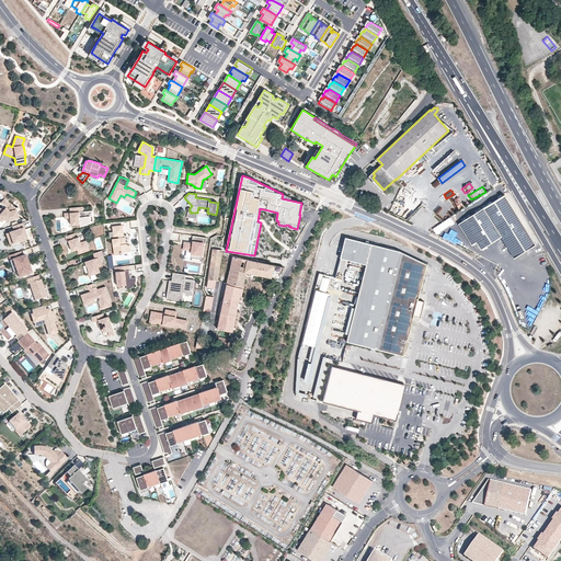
[(477,243),(481,250),(502,237),(515,258),(536,244),(505,195),(484,207),(476,213),(464,220),(477,243)]
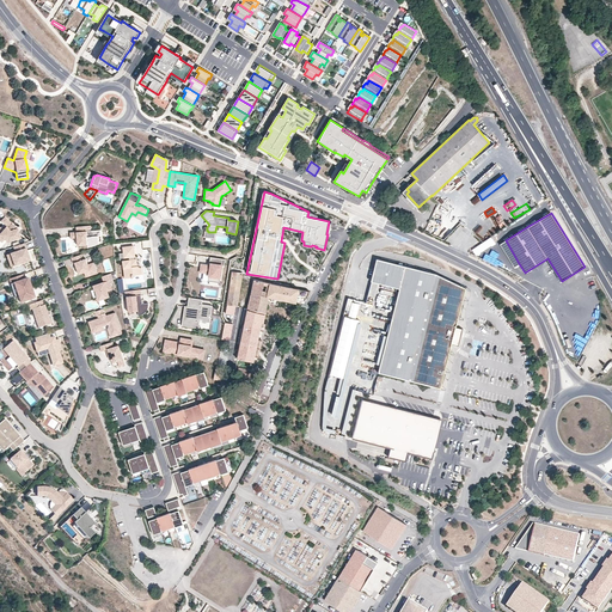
[(4,230),(0,233),(0,236),(5,240),(7,243),(20,238),(17,228),(5,218),(1,221),(8,227),(7,230),(6,228),(4,230)]
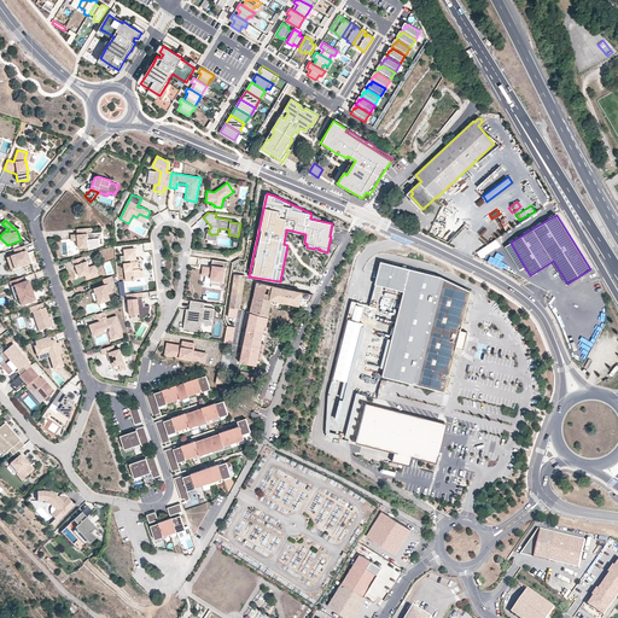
[(503,220),(497,225),(503,232),(509,227),(503,220)]
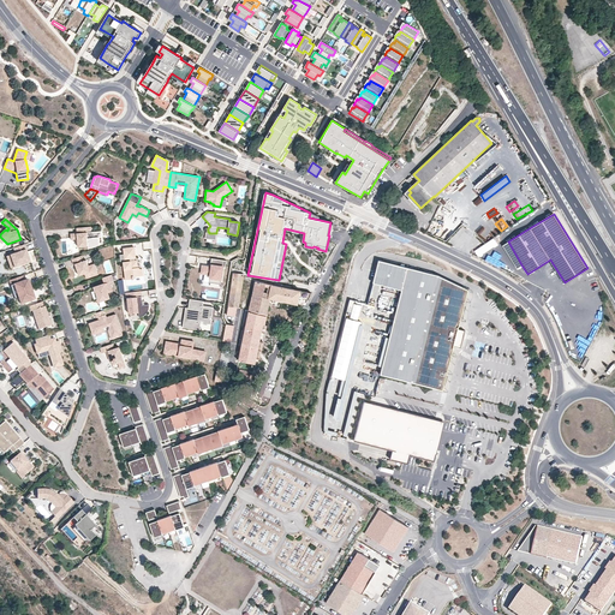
[(91,227),(79,228),(79,233),(77,233),(71,234),(71,239),(77,239),(78,248),(88,246),(88,238),(93,238),(91,227)]
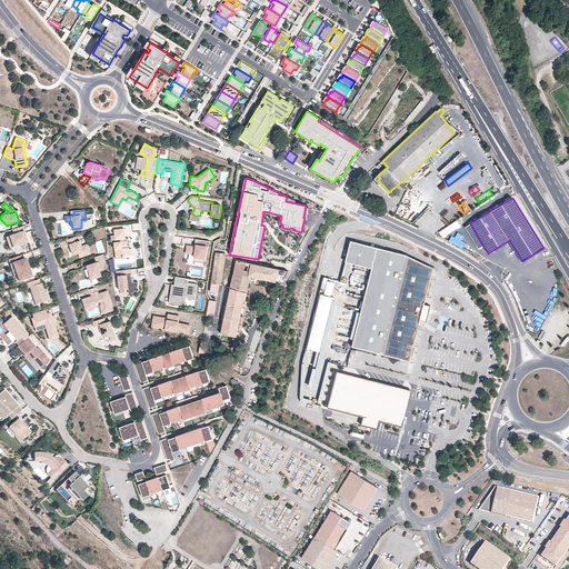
[(92,219),(86,220),(81,220),(81,228),(82,230),(92,227),(92,219)]
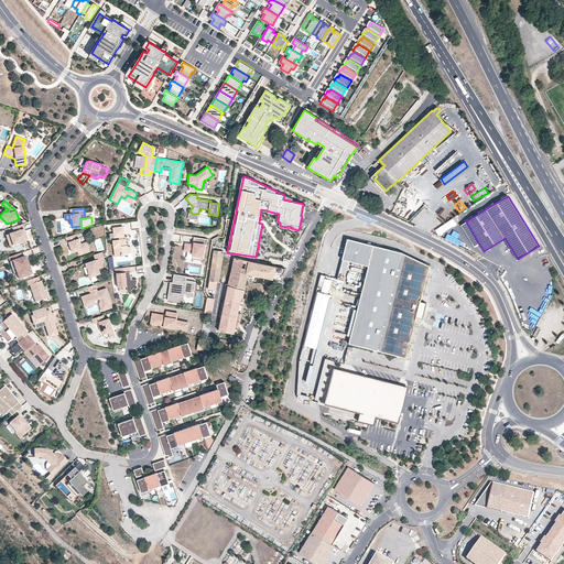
[(479,245),(466,221),(462,225),(476,247),(479,245)]
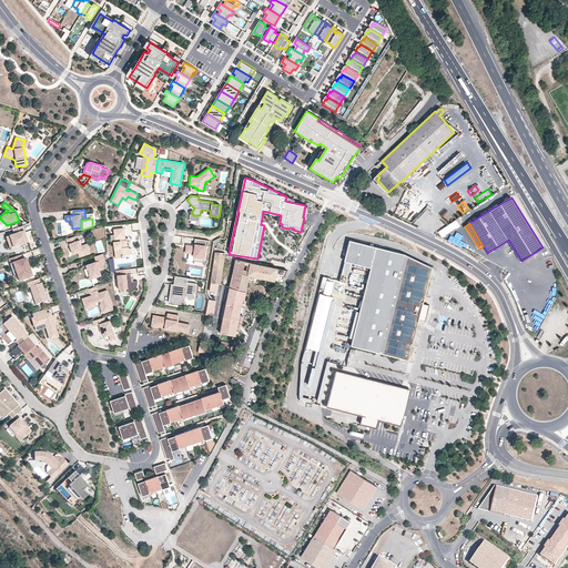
[(22,226),(12,229),(14,234),(9,235),(13,247),(28,242),(26,237),(24,237),(23,234),(24,234),(22,226)]
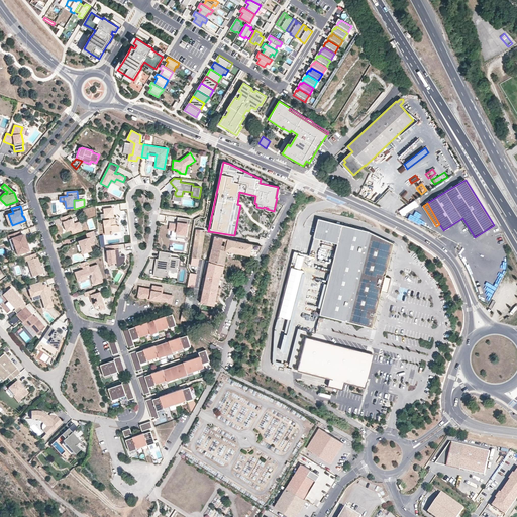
[(117,225),(115,224),(115,218),(113,218),(113,216),(114,216),(113,208),(104,209),(105,214),(101,214),(102,220),(104,219),(106,234),(112,233),(111,232),(120,231),(119,225),(117,225)]
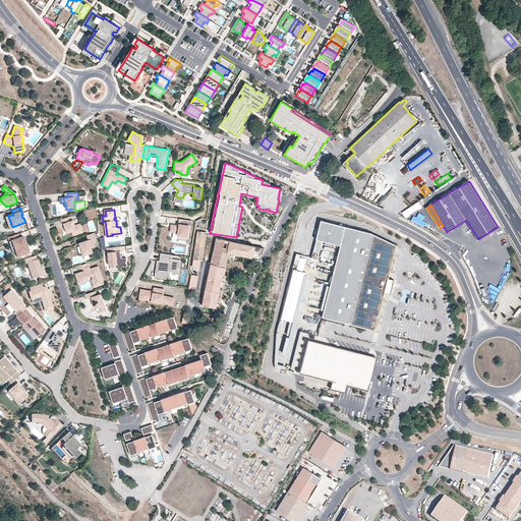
[(69,217),(61,220),(62,224),(64,224),(67,233),(71,232),(72,235),(83,232),(80,223),(74,225),(73,220),(71,221),(69,217)]
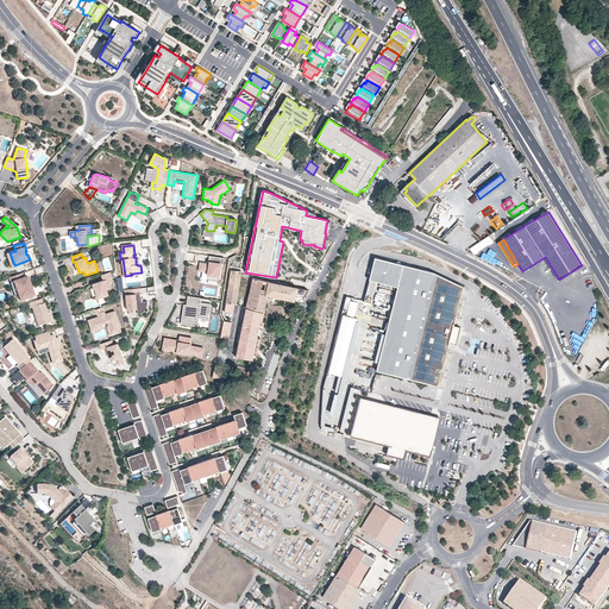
[(315,253),(312,259),(318,264),(321,258),(315,253)]
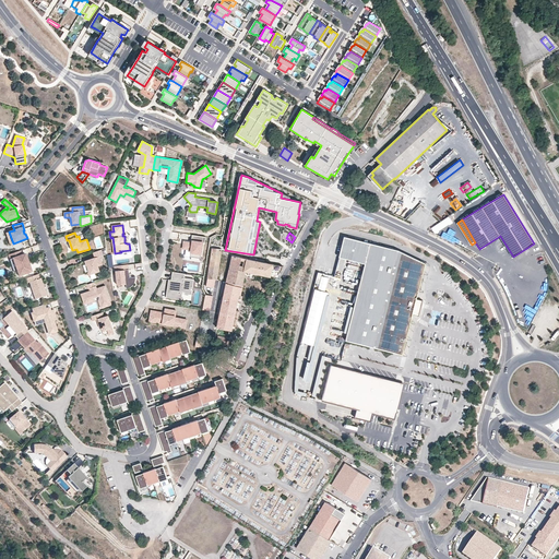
[(205,237),(192,235),(191,240),(192,241),(192,242),(191,242),(185,241),(183,248),(191,250),(190,257),(201,259),(203,242),(205,242),(205,237)]
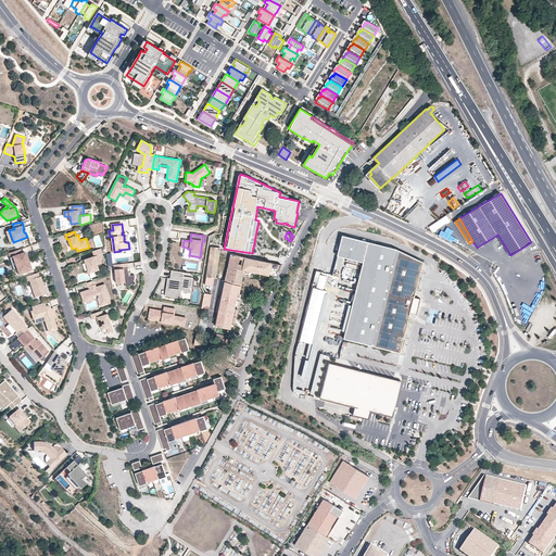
[(261,234),(256,252),(264,253),(268,235),(261,234)]
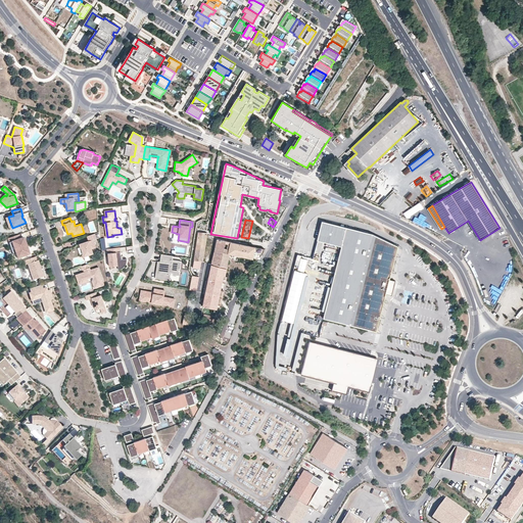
[(374,233),(324,220),(319,239),(343,245),(325,317),(378,330),(387,294),(391,276),(399,245),(374,233)]
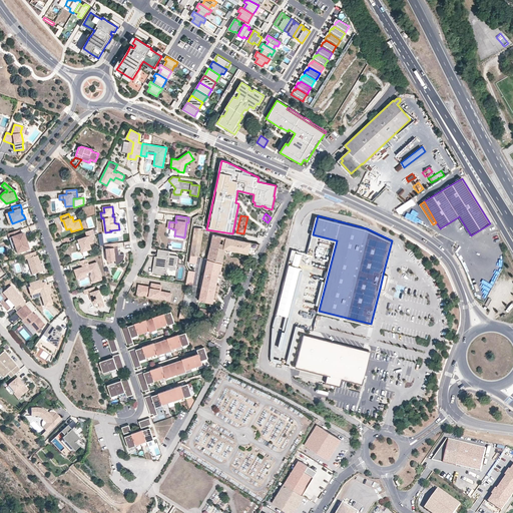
[(249,223),(247,232),(257,234),(259,225),(249,223)]
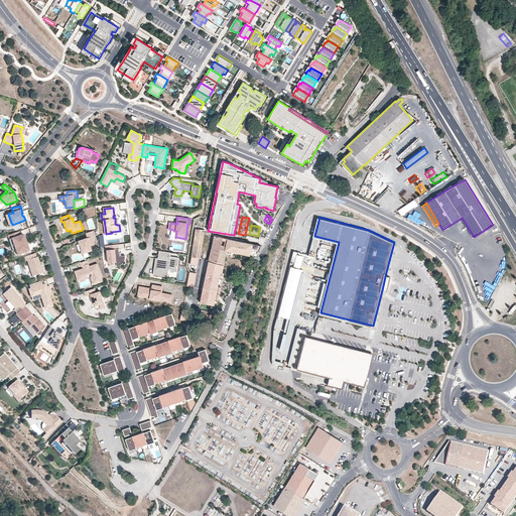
[(204,231),(196,230),(191,256),(201,258),(204,231)]
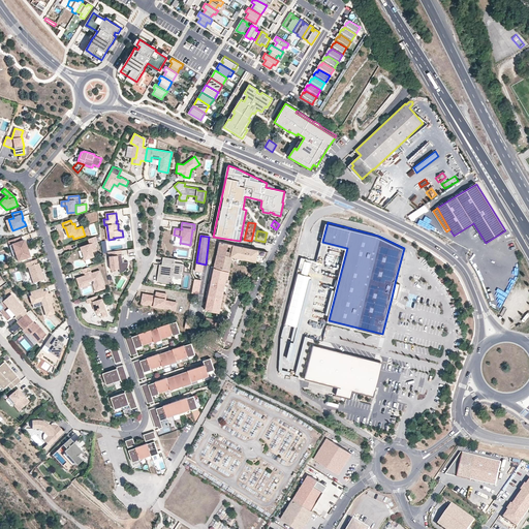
[(24,241),(21,242),(20,237),(10,240),(13,249),(14,249),(17,257),(18,261),(30,257),(28,253),(27,253),(25,248),(24,245),(26,245),(24,241)]
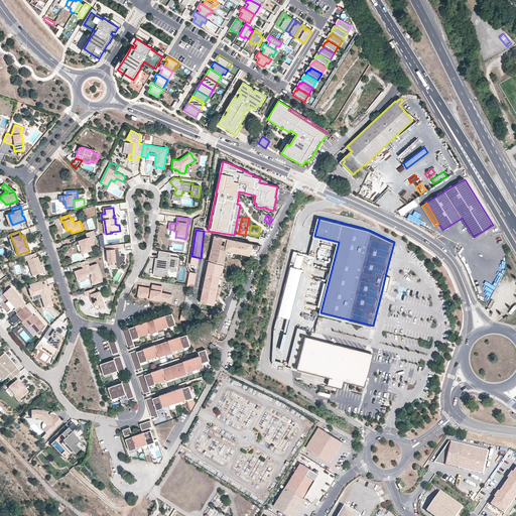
[(95,236),(94,231),(88,233),(89,238),(88,238),(88,239),(86,240),(86,239),(81,241),(85,253),(94,250),(92,245),(96,244),(94,236),(95,236)]
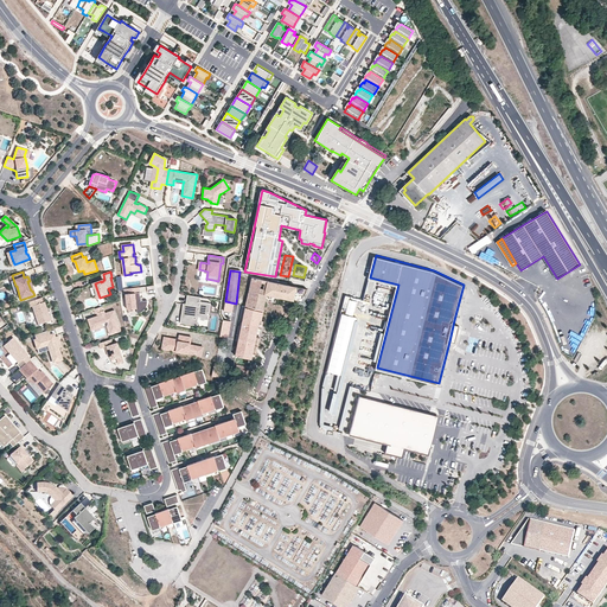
[(12,275),(8,276),(16,296),(19,295),(17,286),(16,286),(12,275)]
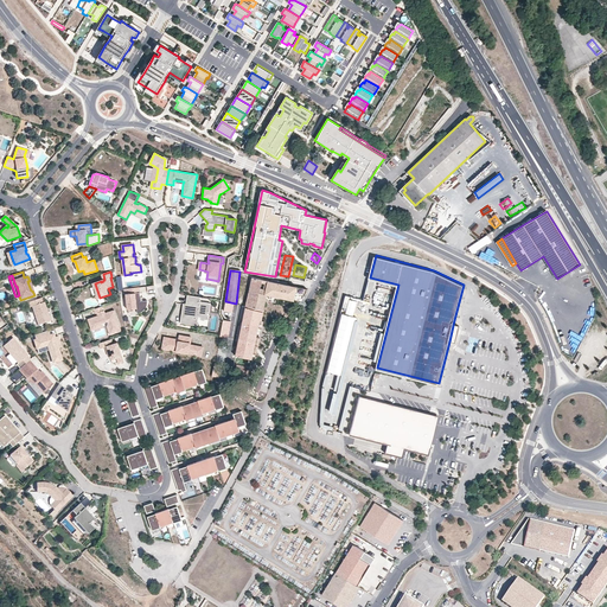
[(268,282),(251,278),(235,356),(250,358),(261,310),(262,311),(266,299),(266,294),(275,296),(301,301),(307,289),(268,282)]
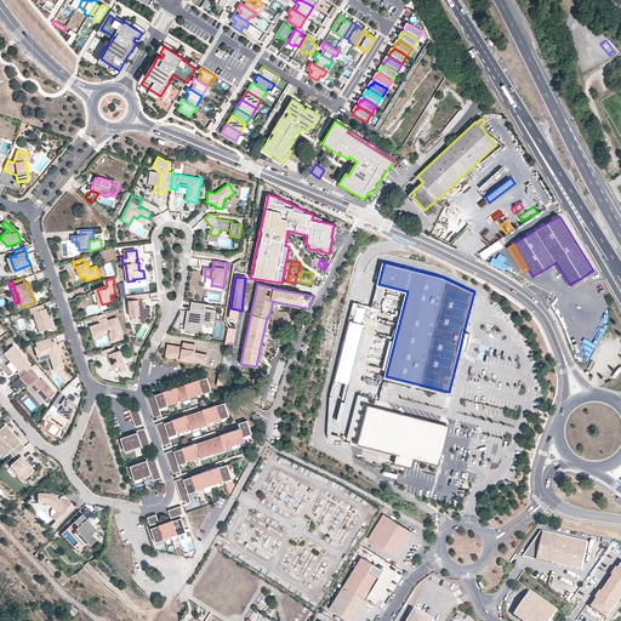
[(143,306),(143,300),(142,294),(127,296),(127,301),(129,301),(130,317),(140,315),(141,320),(143,319),(146,319),(147,318),(148,317),(149,314),(151,312),(151,311),(151,308),(151,307),(146,308),(143,306)]
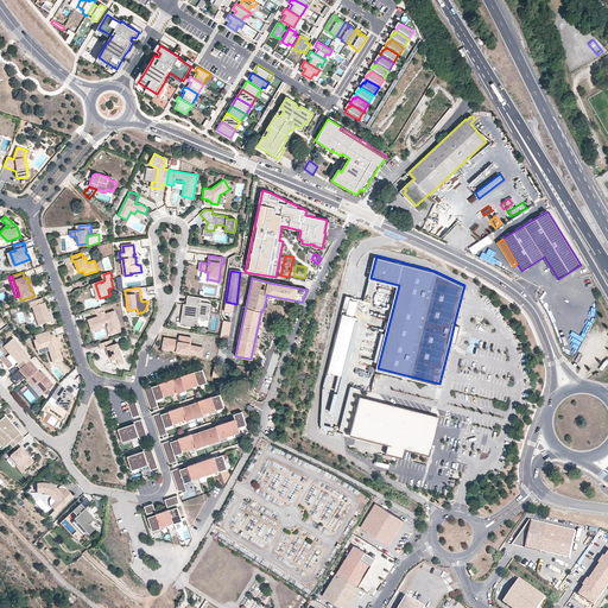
[(210,311),(211,304),(201,302),(202,298),(188,296),(187,304),(185,310),(183,310),(181,323),(191,325),(192,316),(198,317),(207,318),(208,311),(210,311)]
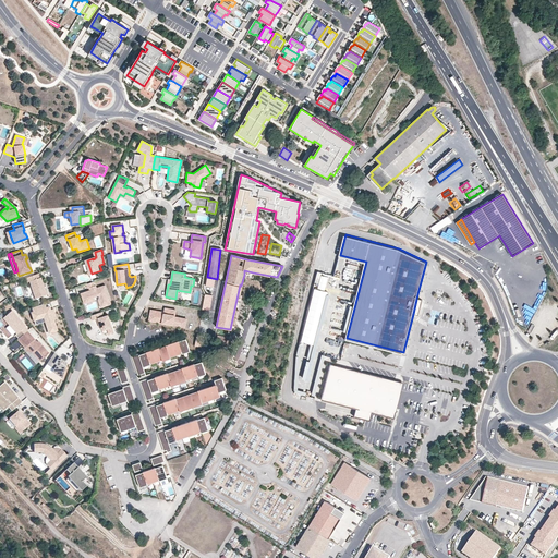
[(329,275),(318,273),(301,342),(311,344),(302,378),(307,379),(329,291),(325,290),(329,275)]
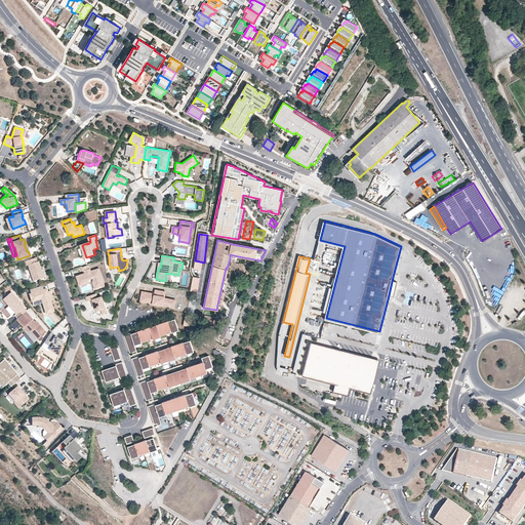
[(36,257),(24,261),(25,266),(28,266),(33,281),(45,277),(43,272),(42,272),(38,261),(37,261),(36,257)]
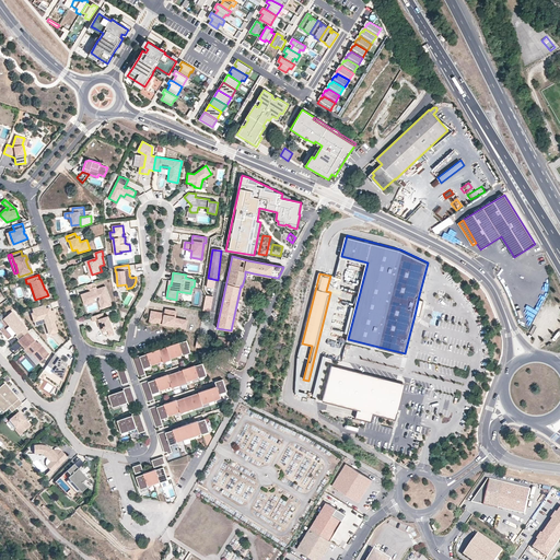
[(547,288),(550,280),(536,275),(533,282),(547,288)]
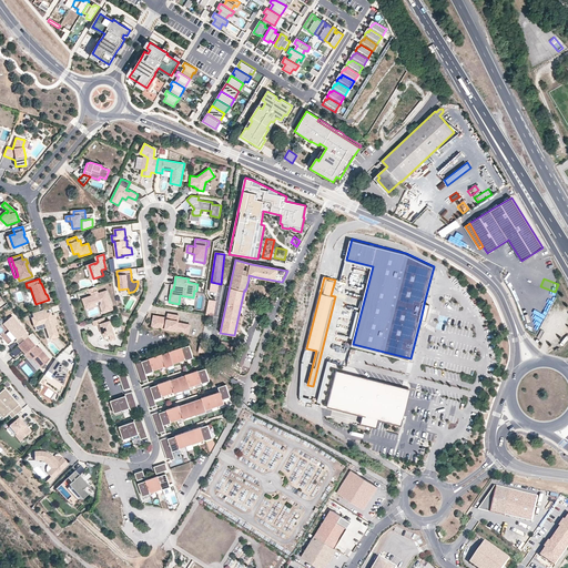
[(97,286),(88,290),(89,294),(92,293),(93,295),(82,298),(84,306),(95,303),(101,301),(101,303),(100,305),(103,313),(113,310),(107,290),(99,293),(97,286)]
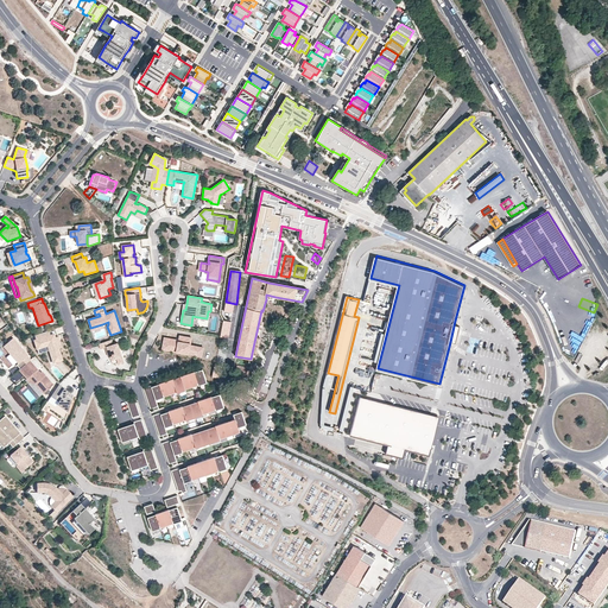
[(232,322),(223,321),(221,337),(229,339),(232,322)]
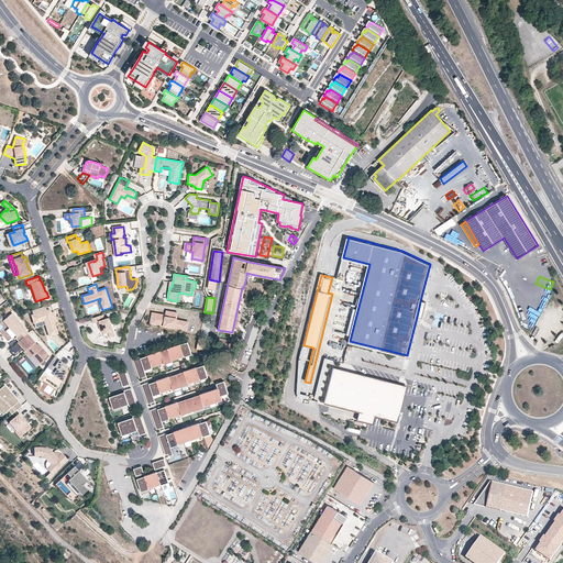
[(428,299),(421,297),(417,317),(423,318),(428,299)]
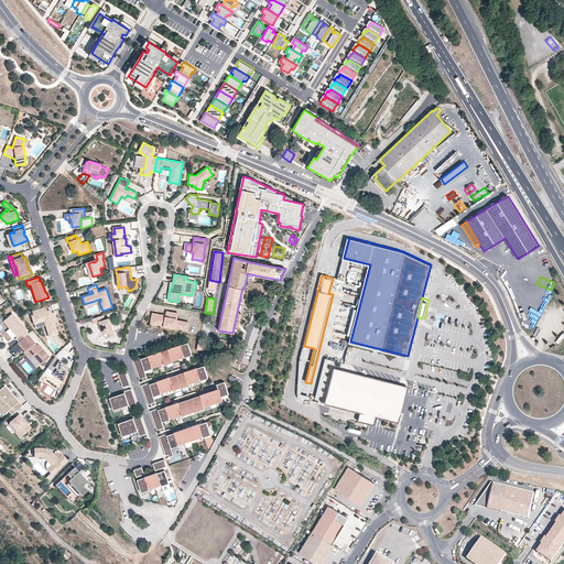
[(44,307),(32,312),(34,316),(32,316),(35,328),(42,326),(44,334),(49,333),(50,337),(57,334),(53,323),(56,322),(54,316),(52,317),(51,314),(50,311),(46,312),(44,307)]
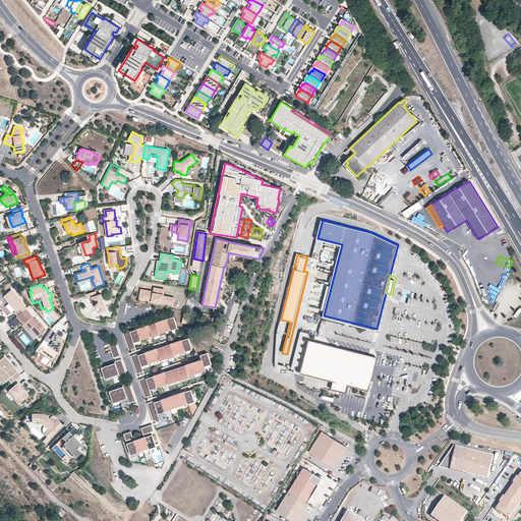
[(140,288),(138,299),(173,305),(175,297),(164,295),(165,289),(155,287),(154,291),(140,288)]
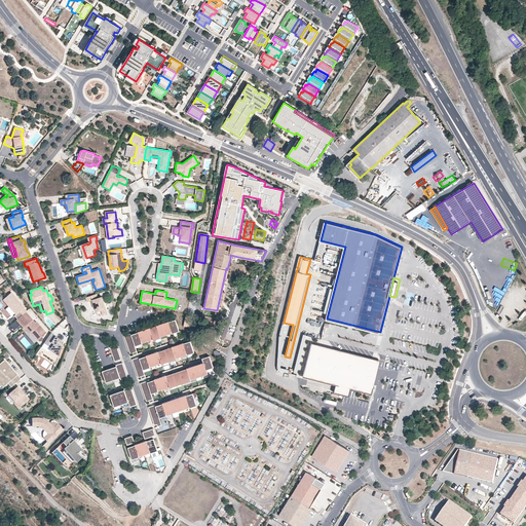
[(26,312),(27,311),(24,308),(25,307),(11,293),(2,300),(15,315),(14,316),(17,320),(26,312)]
